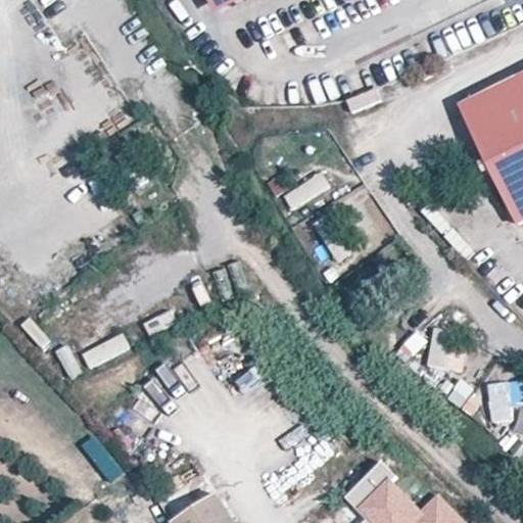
[(210,0),(219,16),(251,0),(210,0)]
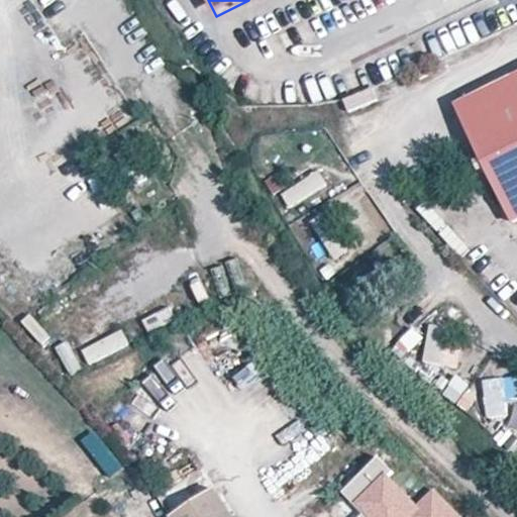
[(415,72),(420,81),(433,74),(428,65),(415,72)]
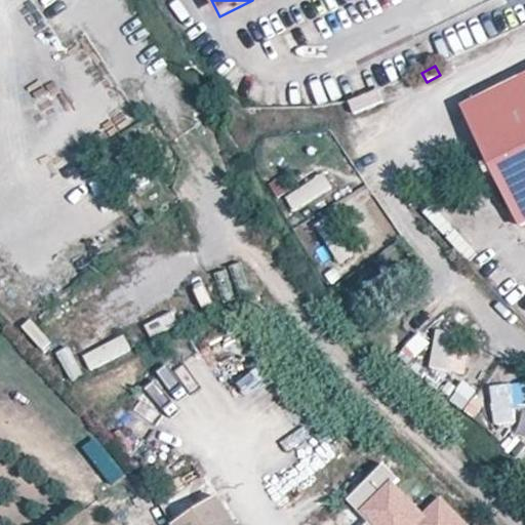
[(524,80),(470,108),(524,221),(524,80)]
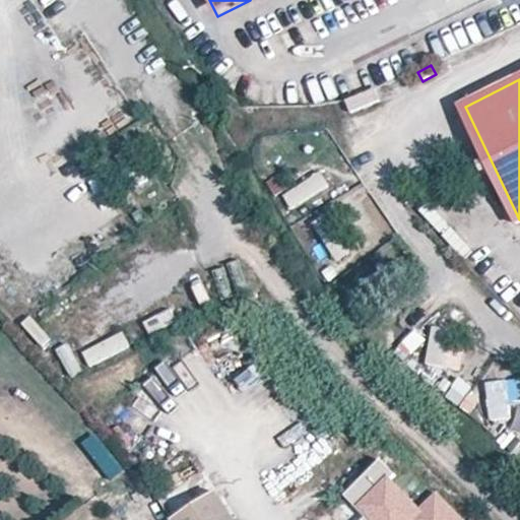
[(282,191),(289,207),(331,188),(324,173),(282,191)]
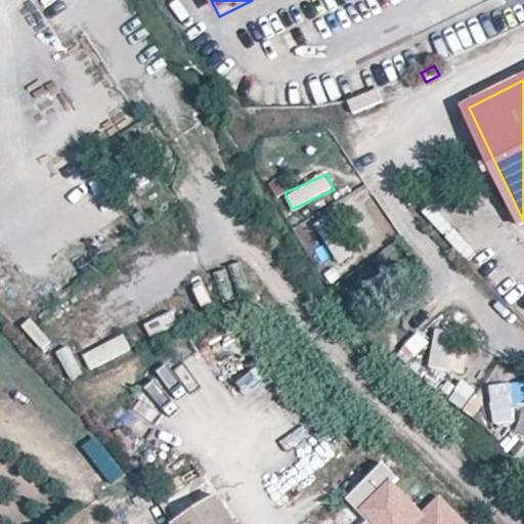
[(334,213),(315,223),(339,263),(356,253),(334,213)]
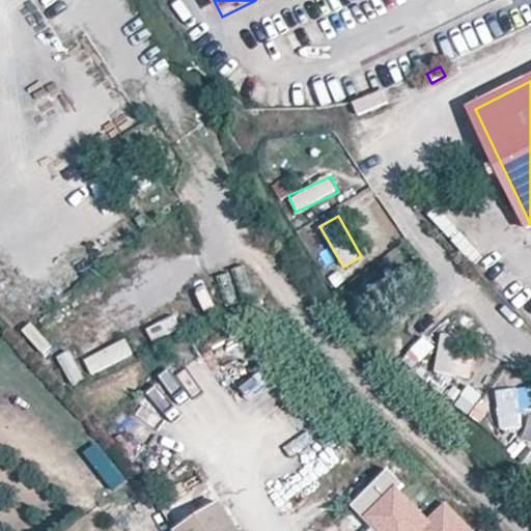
[(24,331),(44,352),(52,343),(33,323),(24,331)]
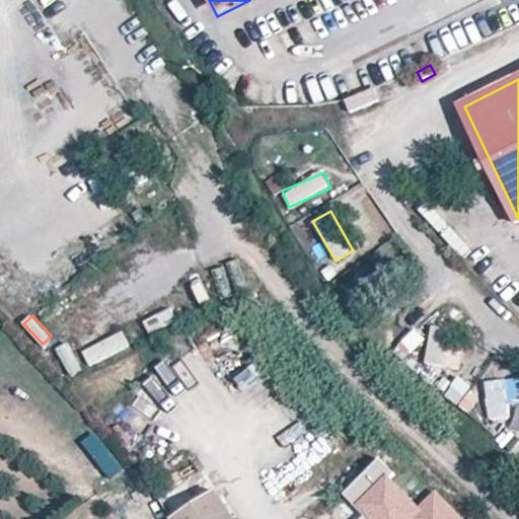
[(432,324),(424,365),(447,370),(455,328),(432,324)]
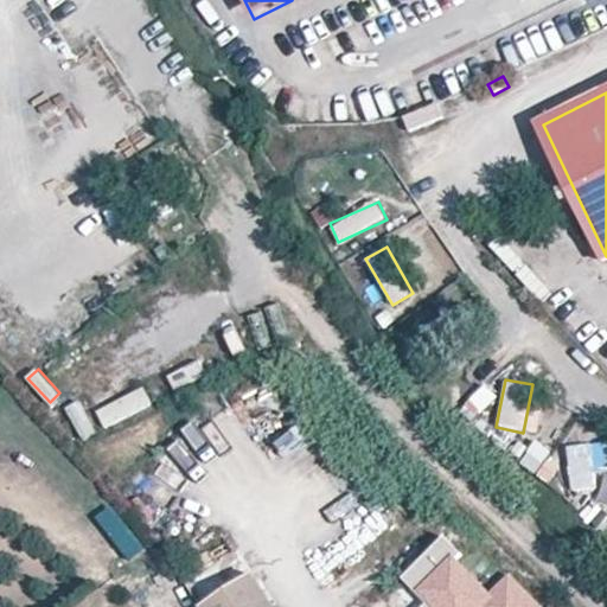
[(486,384),(464,406),(477,419),(498,397),(486,384)]
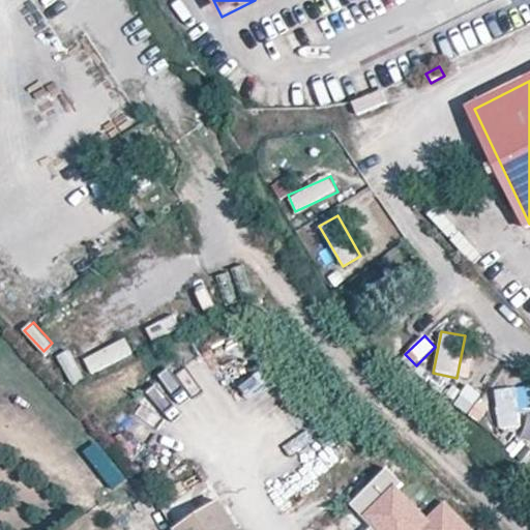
[(127,339),(85,356),(91,373),(135,354),(127,339)]
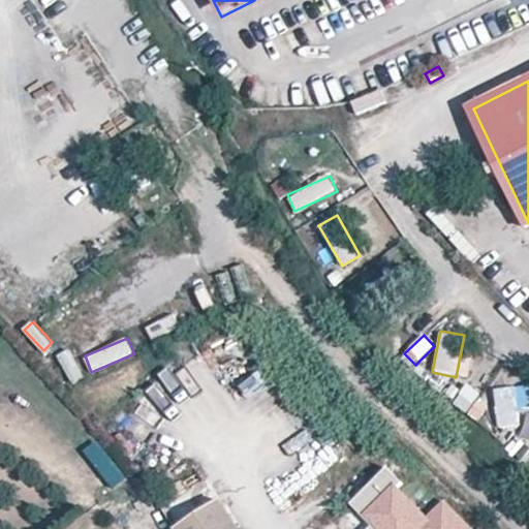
[(73,382),(85,376),(68,349),(58,356),(73,382)]
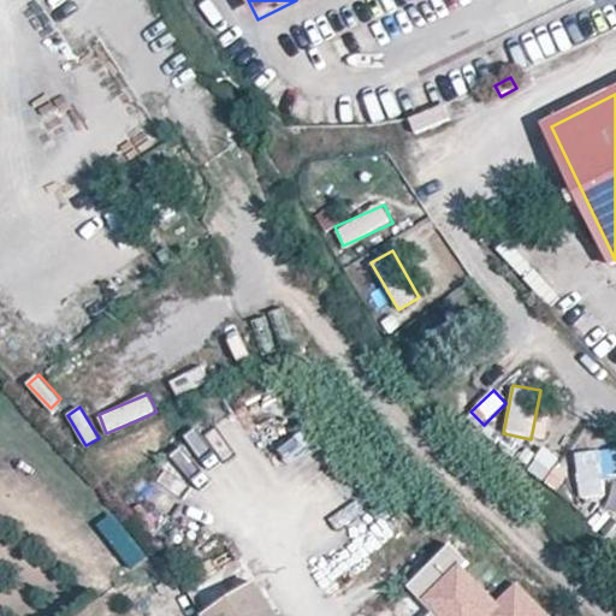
[(527,471),(543,481),(560,456),(544,445),(527,471)]
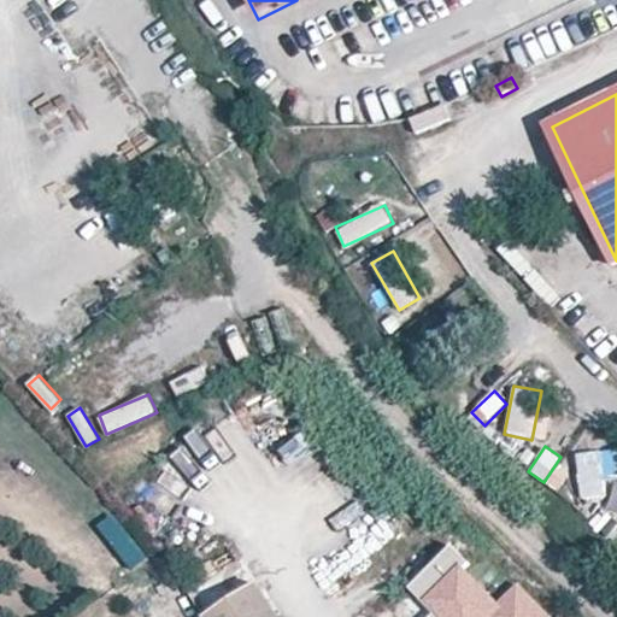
[(606,498),(605,481),(616,480),(616,448),(577,451),(580,499),(606,498)]
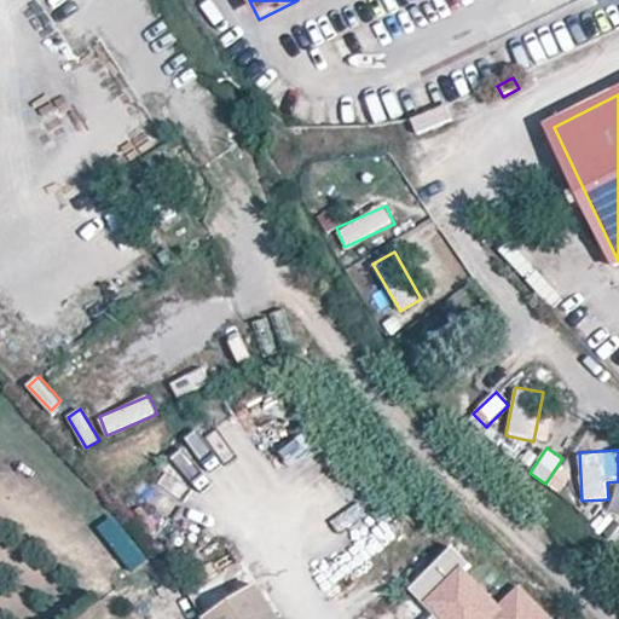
[(362,499),(385,541),(403,530),(379,490),(362,499)]
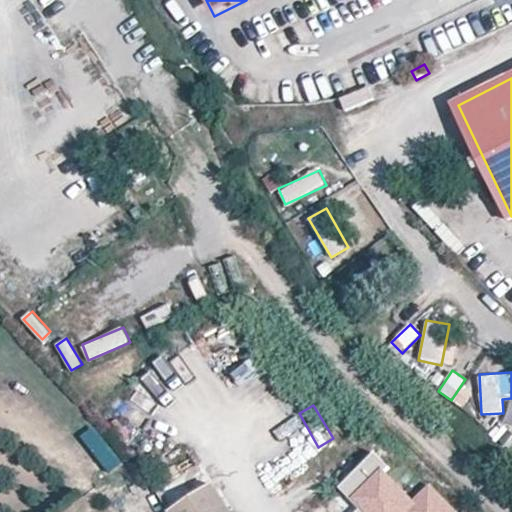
[(284,458),(292,471),(317,456),(310,443),(284,458)]
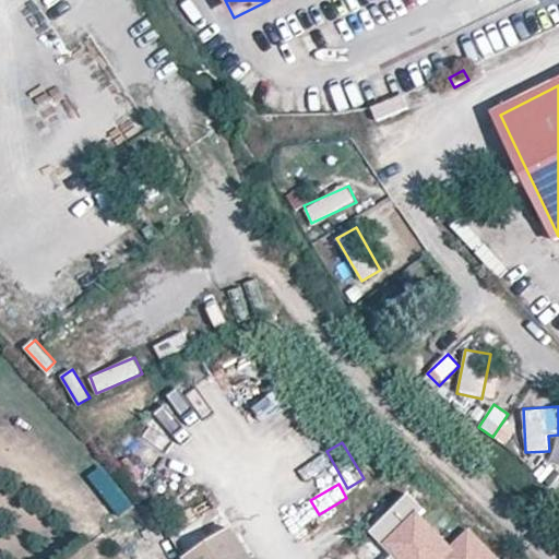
[(496,558),(471,534),(453,552),(419,519),(425,513),(408,497),(370,536),(385,551),(393,544),(401,550),(393,558),(392,558),(496,558)]
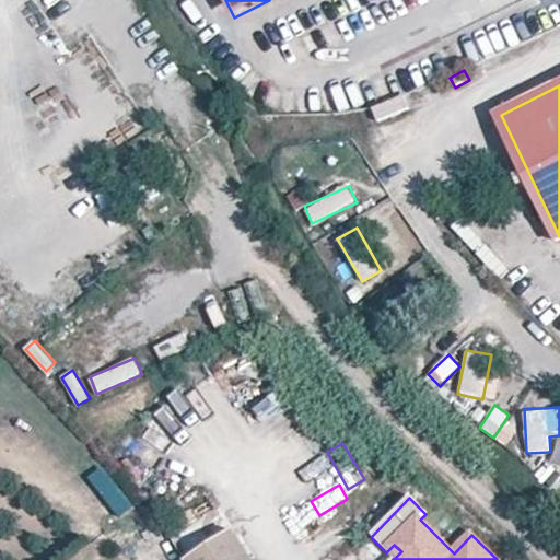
[(253,559),(236,533),(195,559),(253,559)]
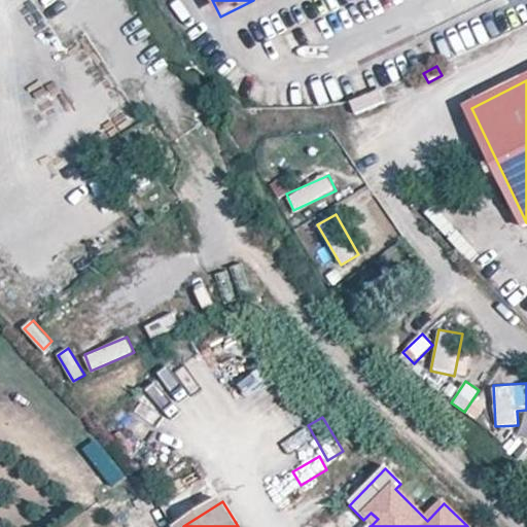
[(371,526),(378,519),(371,513),(363,520),(371,526)]
